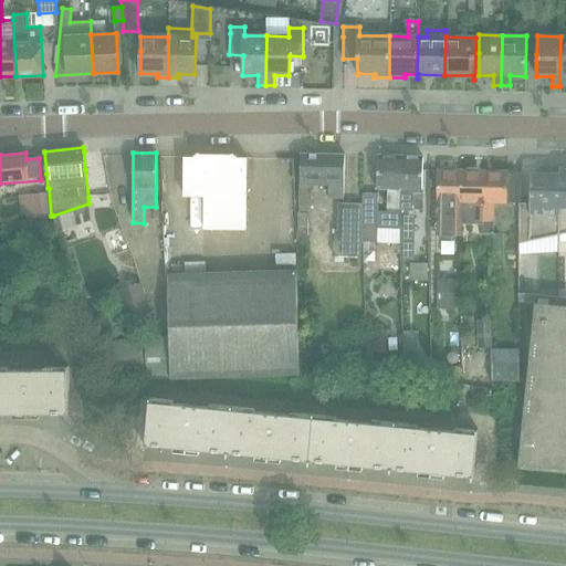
[(234,154),(197,154),(197,155),(195,155),(195,157),(184,157),(184,166),(184,196),(206,196),(206,228),(247,229),(247,180),(247,158),(237,157),(237,156),(234,156),(234,154)]
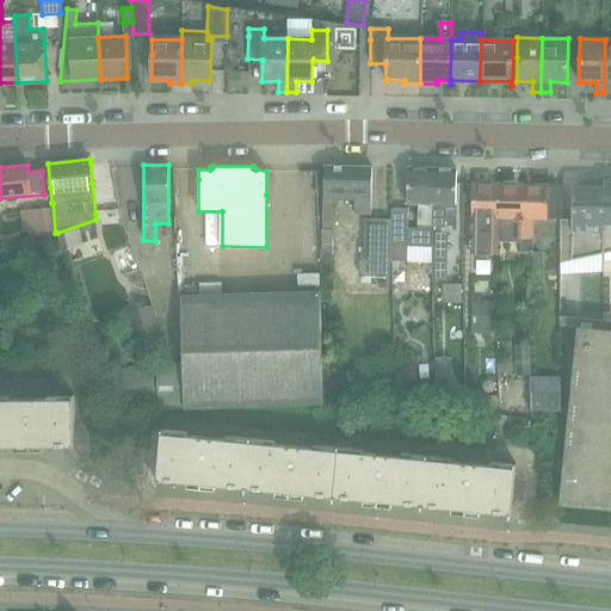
[(372,167),(323,166),(323,198),(322,228),(321,259),(332,259),(333,223),(337,223),(337,199),(355,199),(355,214),(371,215),(372,167)]
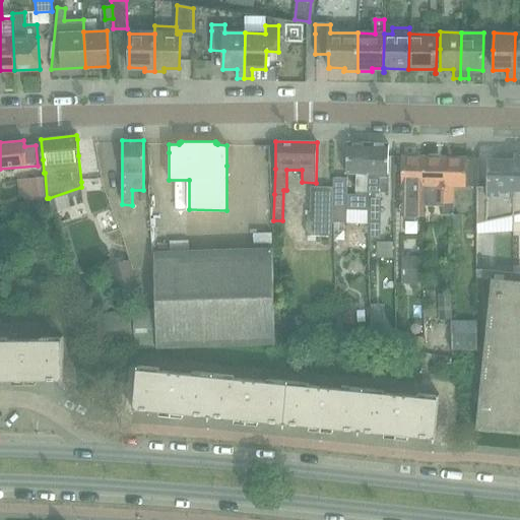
[(355,195),(346,194),(346,208),(366,209),(369,143),(347,142),(346,163),(346,174),(356,174),(355,195)]
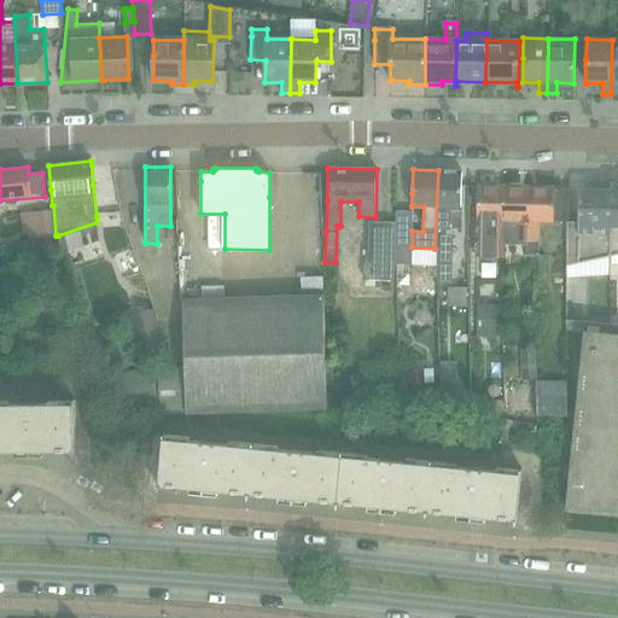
[(461,172),(438,170),(435,249),(437,249),(437,284),(453,284),(454,221),(460,221),(460,208),(461,172)]
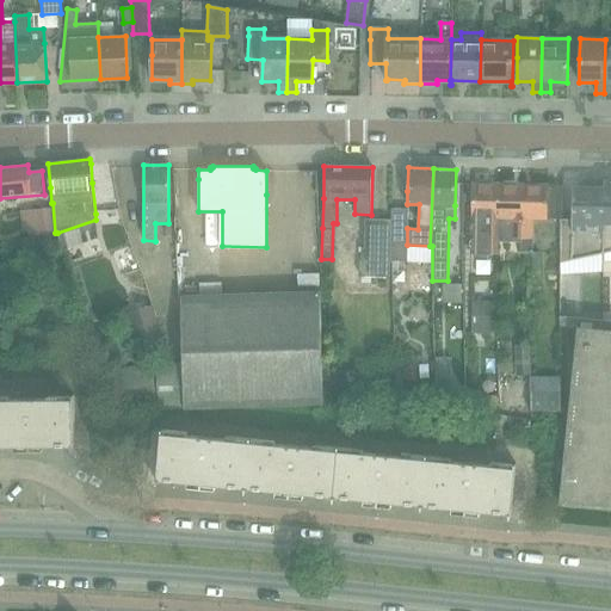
[(498,185),(471,184),(470,254),(497,254),(497,252),(498,185)]
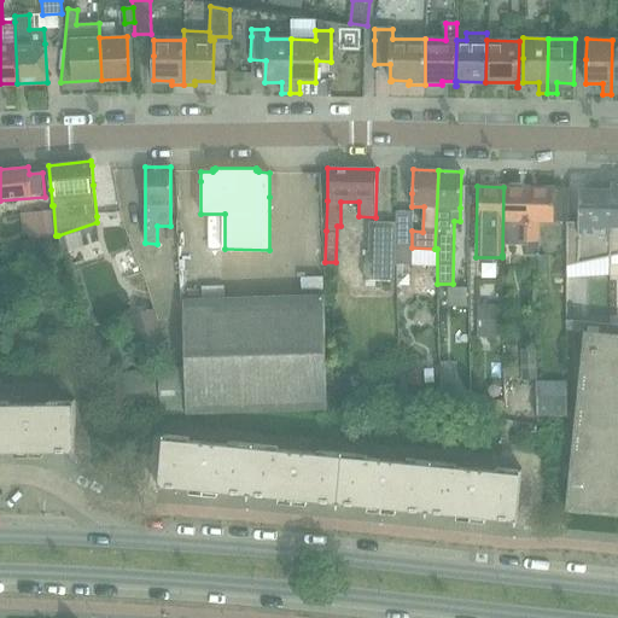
[(503,187),(502,245),(528,245),(528,187),(503,187)]
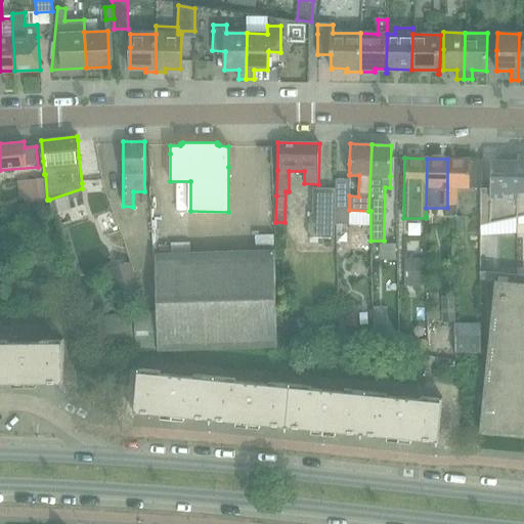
[(469,188),(470,160),(447,159),(447,216),(456,216),(457,188),(469,188)]
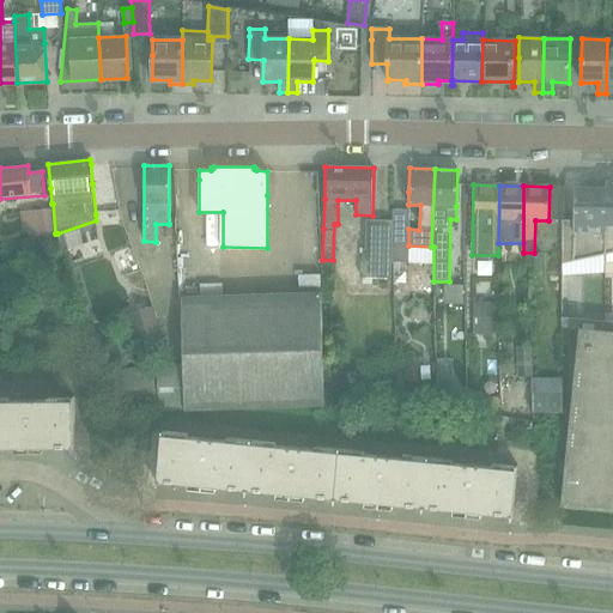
[(564,220),(563,220),(563,265),(575,261),(575,252),(606,252),(606,243),(606,187),(580,187),(575,187),(575,220),(564,220)]
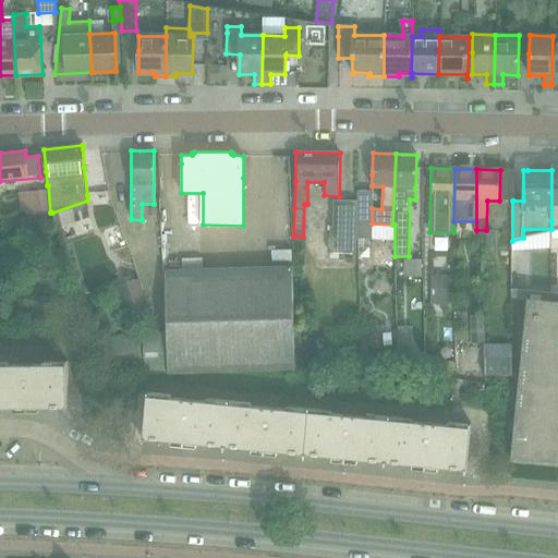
[(33,192),(35,214),(49,213),(47,190),(33,192)]
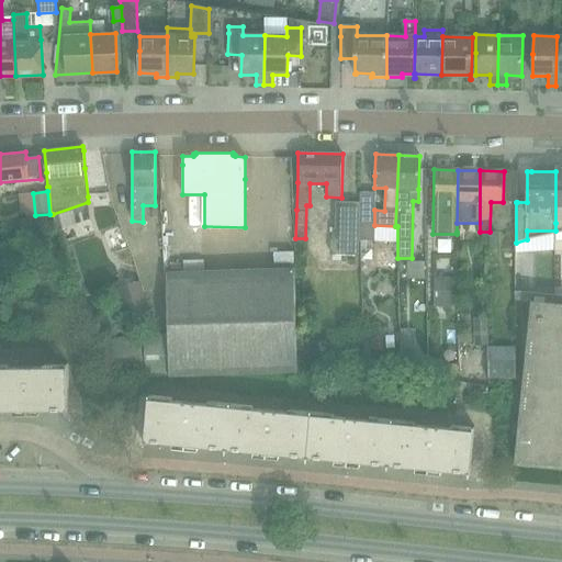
[(360,192),(360,202),(359,240),(374,240),(374,225),(374,210),(375,192),(360,192)]
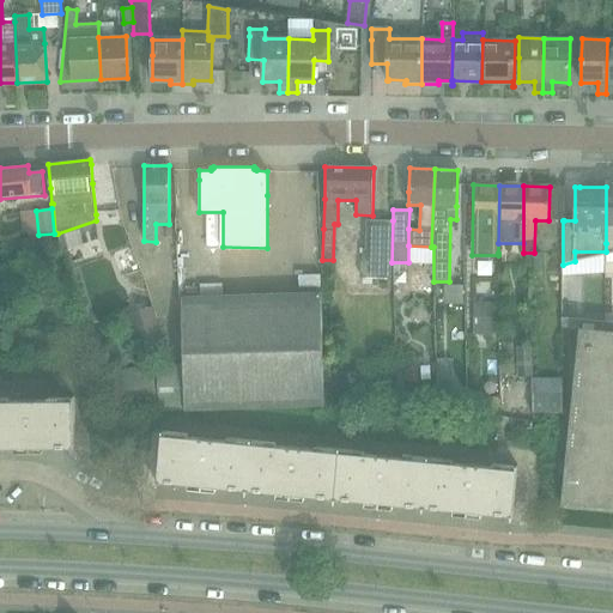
[(392,278),(392,262),(393,220),(366,220),(365,249),(363,249),(362,278),(392,278)]
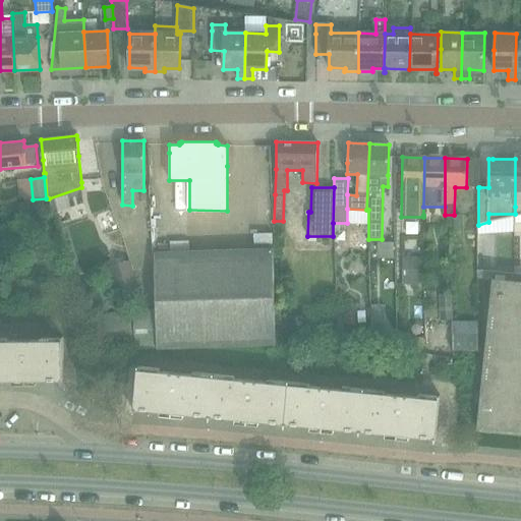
[(99,189),(88,190),(91,227),(102,227),(99,189)]
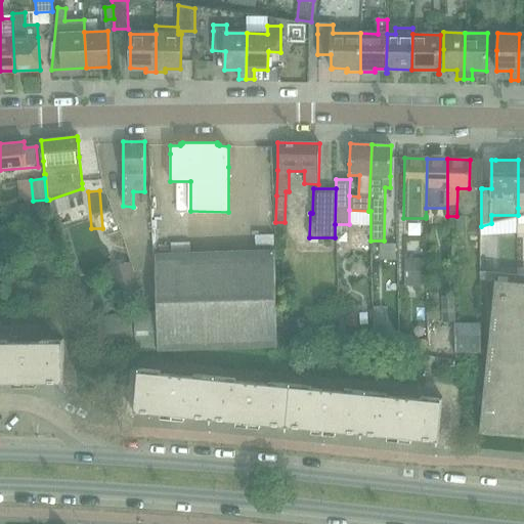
[(276,250),(156,253),(155,253),(157,310),(155,310),(157,351),(278,347),(276,250)]
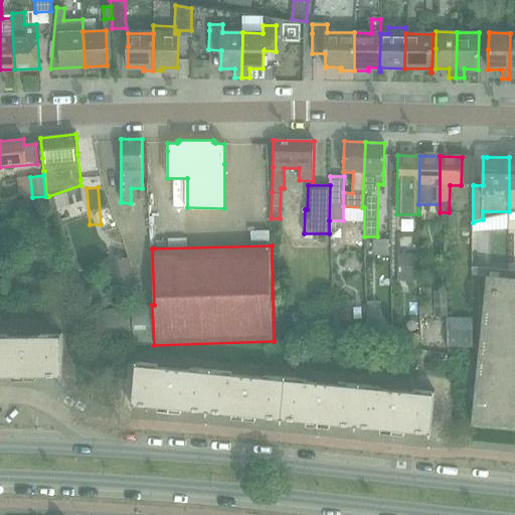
[(416,254),(398,253),(398,267),(415,267),(416,254)]
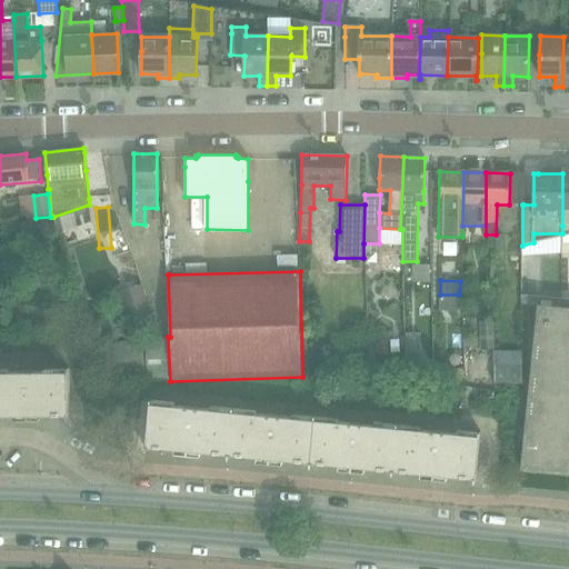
[(526,426),(526,429),(521,470),(541,472),(541,470),(568,472),(568,299),(522,296),(521,305),(538,307),(536,326),(538,327),(530,393),(529,393),(528,400),(530,400),(527,426),(526,426)]
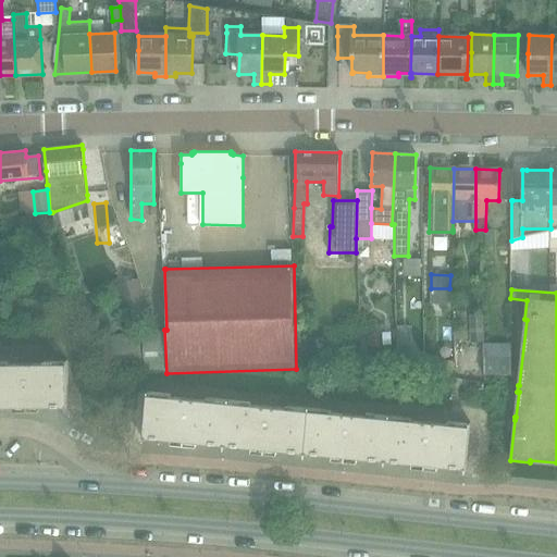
[(146,371),(138,331),(93,338),(102,373),(146,371)]
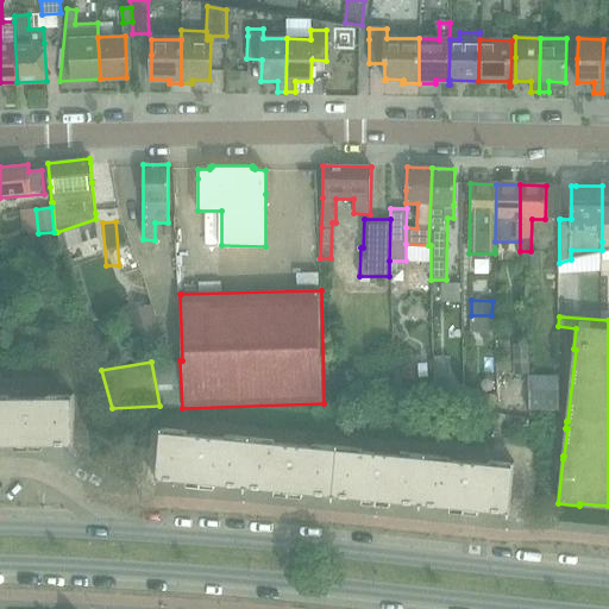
[(528,412),(560,410),(560,391),(528,391),(528,412)]
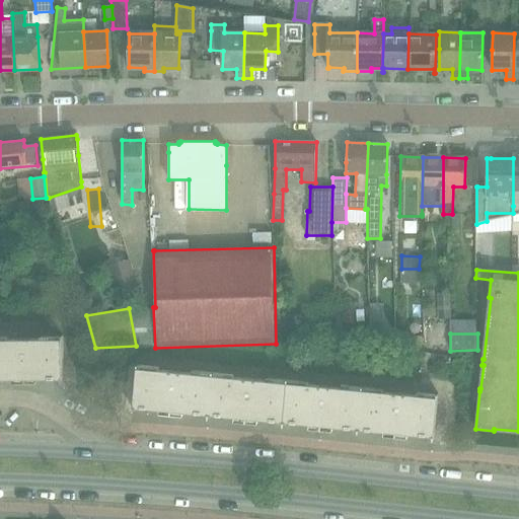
[(30,340),(30,339),(18,339),(18,340),(0,340),(0,378),(13,378),(13,382),(36,382),(36,378),(62,378),(62,382),(63,382),(63,362),(62,336),(61,336),(61,340),(30,340)]
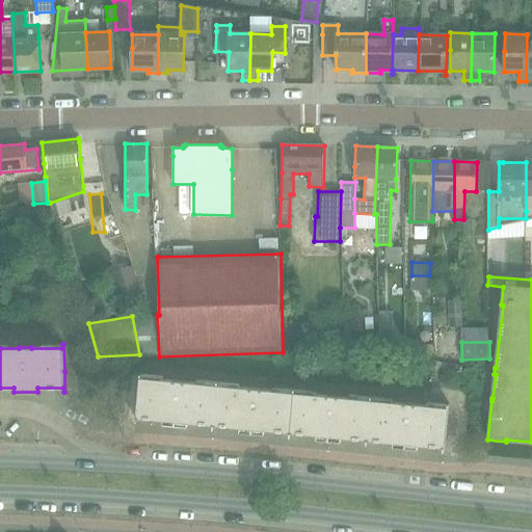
[(141,374),(138,400),(137,421),(138,421),(138,417),(164,420),(163,424),(187,426),(188,422),(214,424),(213,428),(214,429),(218,381),(217,386),(186,382),(186,381),(175,380),(175,381),(142,378),(142,374),(141,374)]
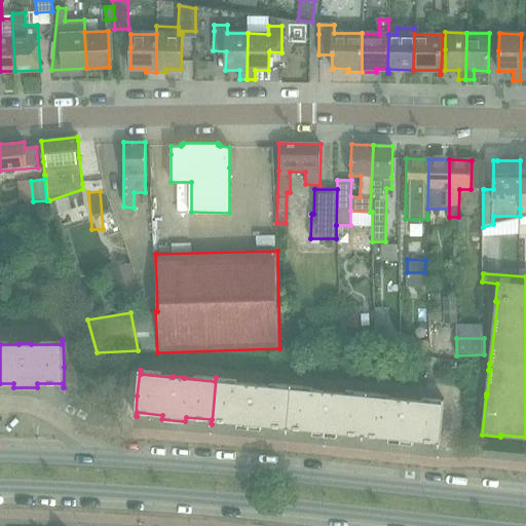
[(217,377),(216,377),(212,424),(213,420),(238,422),(237,426),(261,428),(262,424),(287,427),(287,431),(288,431),(292,384),(291,384),(291,388),(260,385),(260,384),(248,383),(248,384),(217,381),(217,377)]
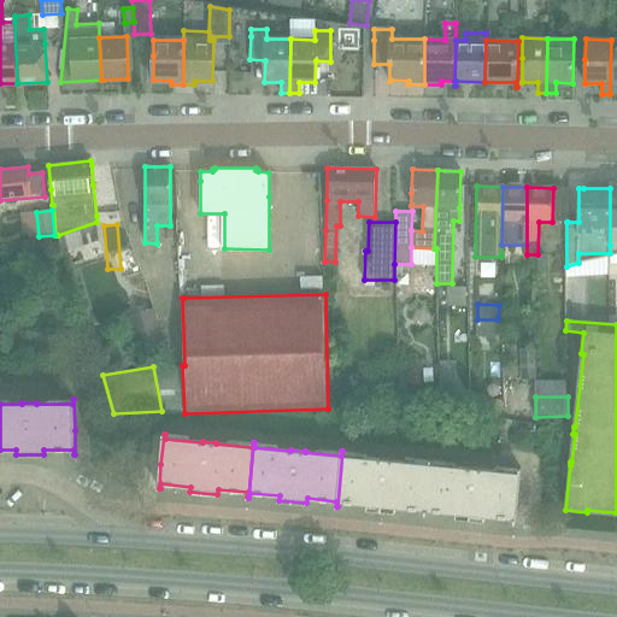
[(344,452),(342,451),(338,506),(339,501),(368,504),(368,509),(395,511),(397,506),(425,510),(425,515),(432,460),(430,464),(394,460),(394,459),(380,458),(380,459),(344,456),(344,452)]
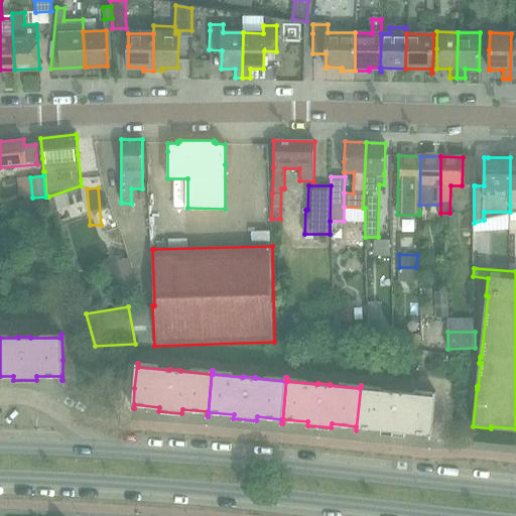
[(362,385),(361,385),(356,430),(357,430),(357,426),(382,428),(382,432),(405,435),(405,431),(430,433),(430,437),(431,437),(435,392),(434,392),(434,395),(404,392),(404,391),(392,390),(392,391),(362,388),(362,385)]
